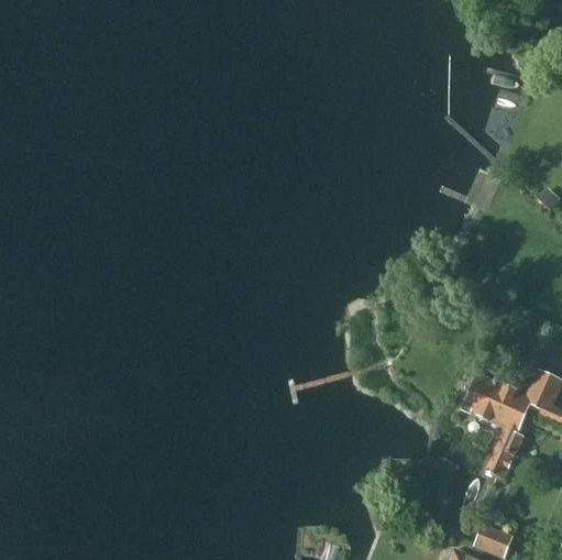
[(549,187),(538,197),(552,211),(561,202),(561,200),(549,187)]
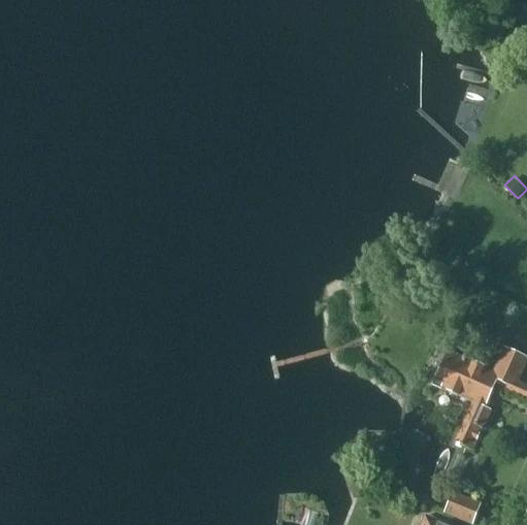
[(452,253),(445,266),(458,273),(465,260),(452,253)]
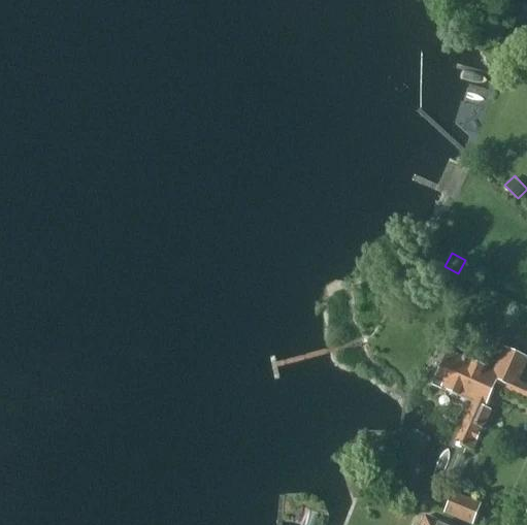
[(441,387),(473,401),(456,441),(472,449),(490,408),(485,406),(495,383),(526,397),(526,384),(518,380),(526,359),(526,356),(505,346),(494,370),(448,350),(435,376),(445,380),(441,387)]
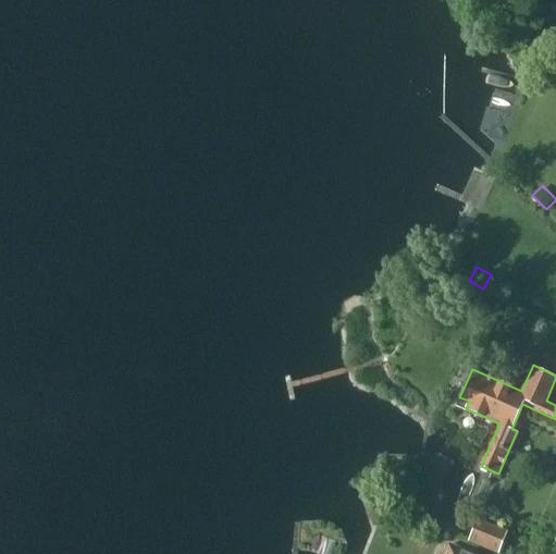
[(400,491),(397,500),(408,503),(410,493),(400,491)]
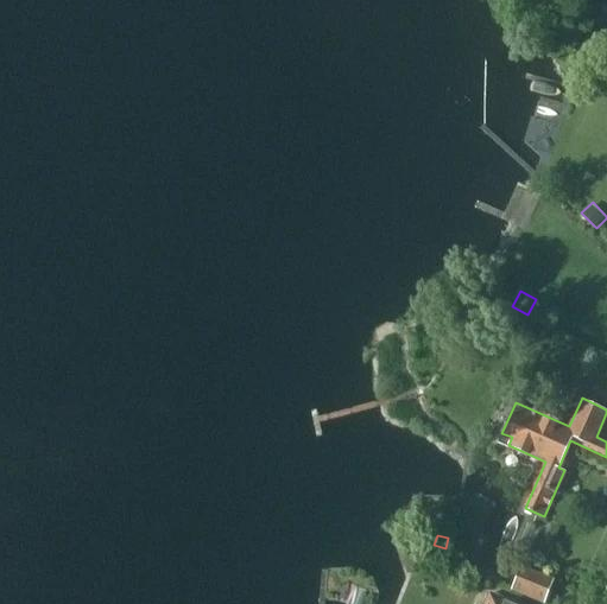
[(545,602),(555,578),(522,564),(512,589),(545,602)]
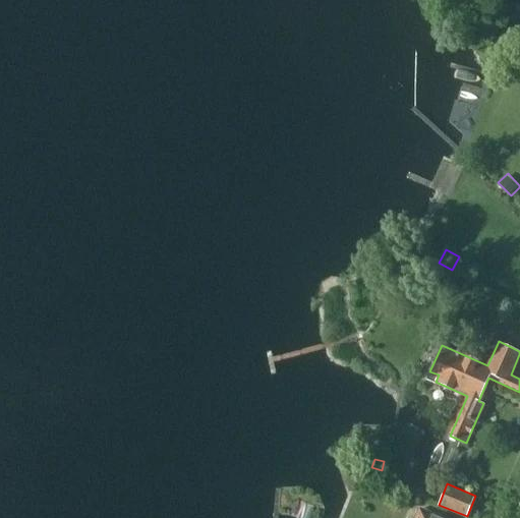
[(444,517),(420,508),(416,517),(444,517)]
